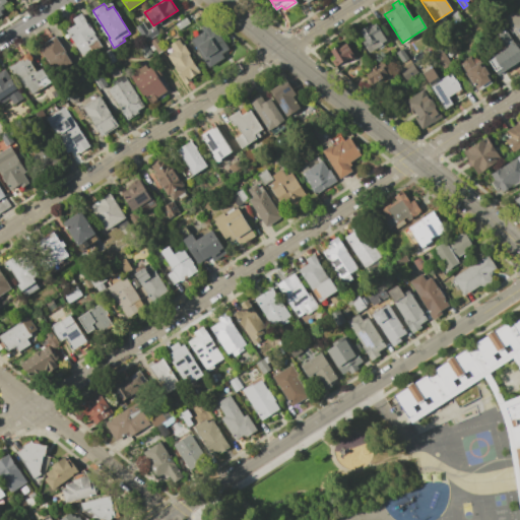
[(519,7),(519,43),(504,18),(519,7)]
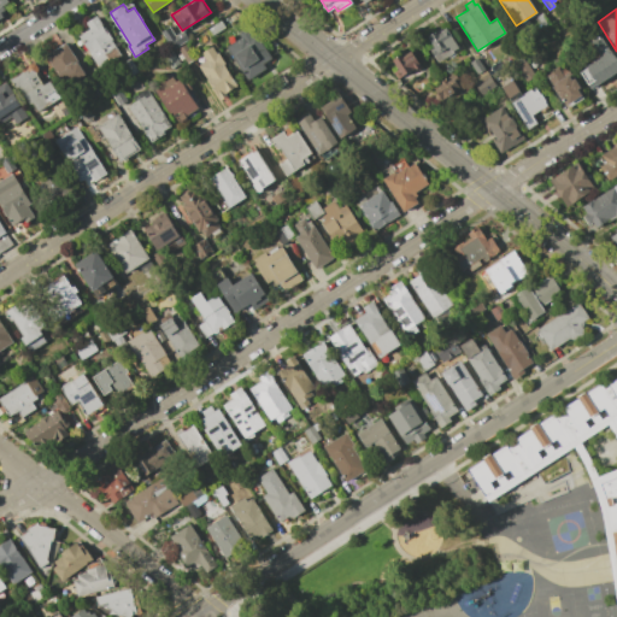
[(541,12),(546,21),(540,24),(534,16),(541,12)]
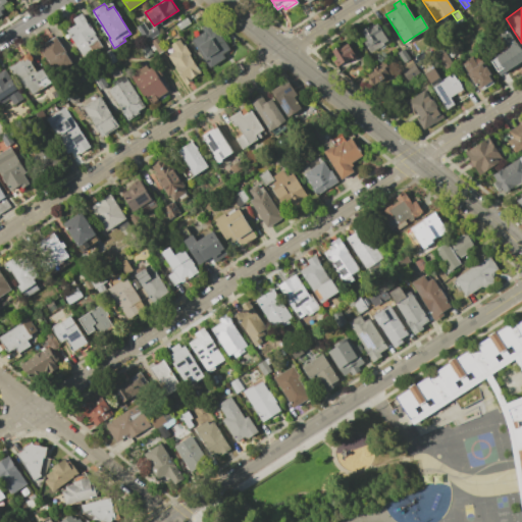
[(95,34),(103,47),(85,59),(66,31),(67,30),(65,27),(74,21),(72,18),(82,12),(95,34)]
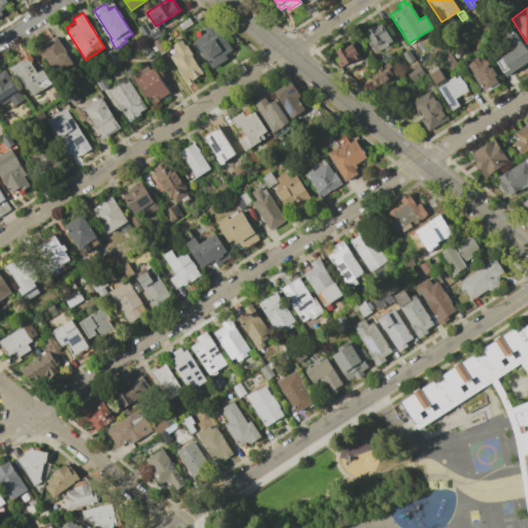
[(178,25),(189,19),(193,24),(183,31),(178,25)]
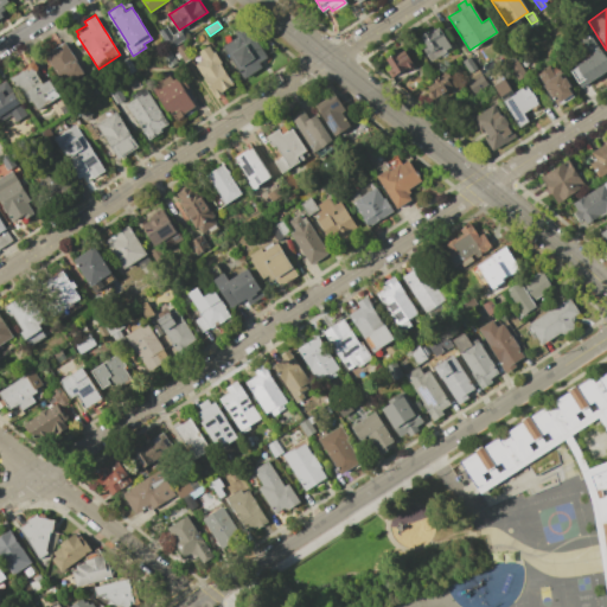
[(172,36),(180,31),(185,39),(170,49),(159,31),(166,26),(172,36)]
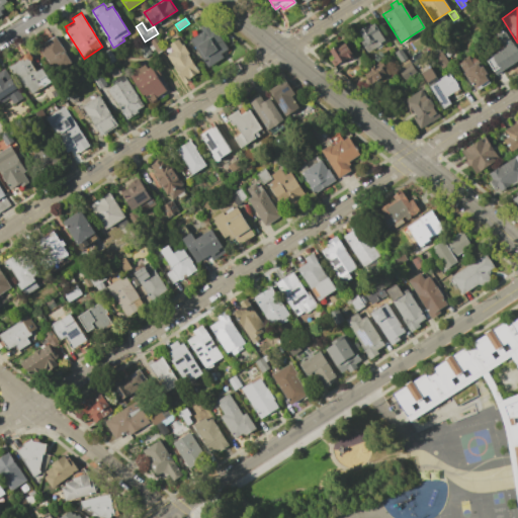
[(365,26),(366,28),(373,23),(383,39),(366,52),(359,40),(363,38),(358,31),(365,26)]
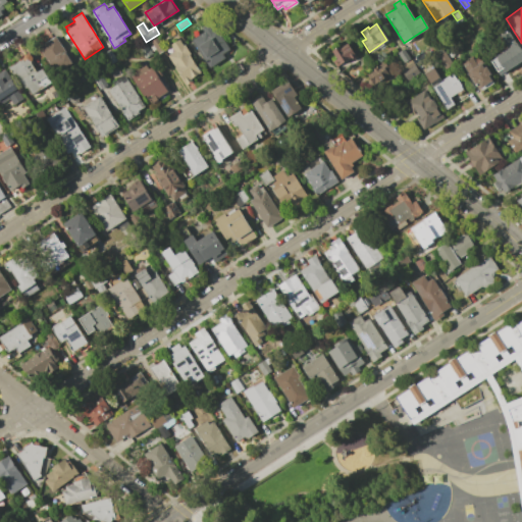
[(210,67),(192,40),(204,32),(202,29),(208,24),(213,31),(216,29),(230,49),(222,54),(224,57),(210,67)]
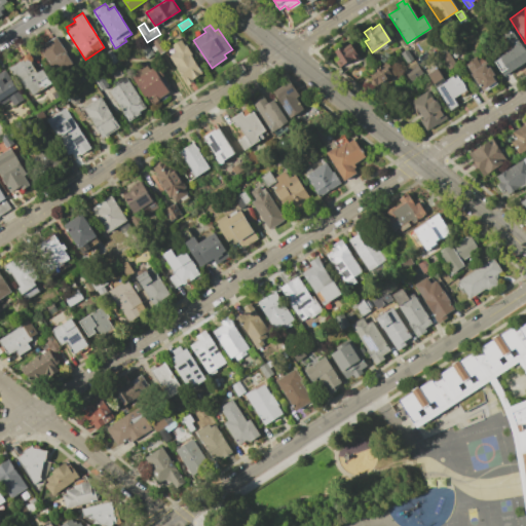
[(510,29),(525,53),(525,60),(502,76),(492,61),(506,51),(497,37),(510,29)]
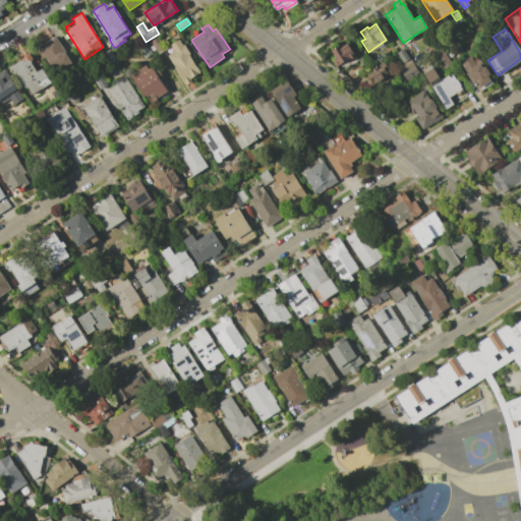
[(56,36),(72,62),(55,72),(39,47),(56,36)]
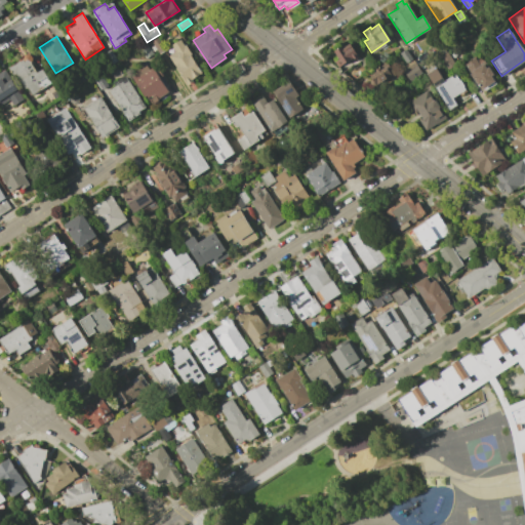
[(158,38),(166,50),(160,54),(152,42),(158,38)]
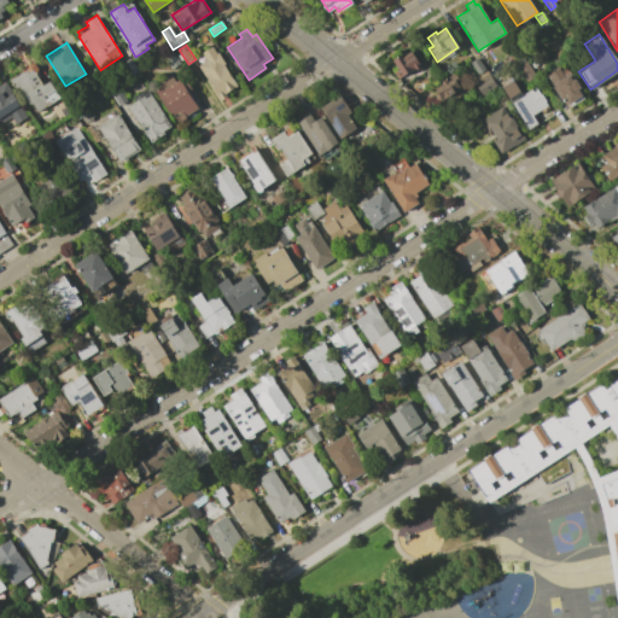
[(203,54),(202,53),(213,46),(216,53),(219,52),(226,64),(225,65),(238,85),(225,93),(226,95),(220,100),(197,66),(202,64),(197,58),(203,54)]
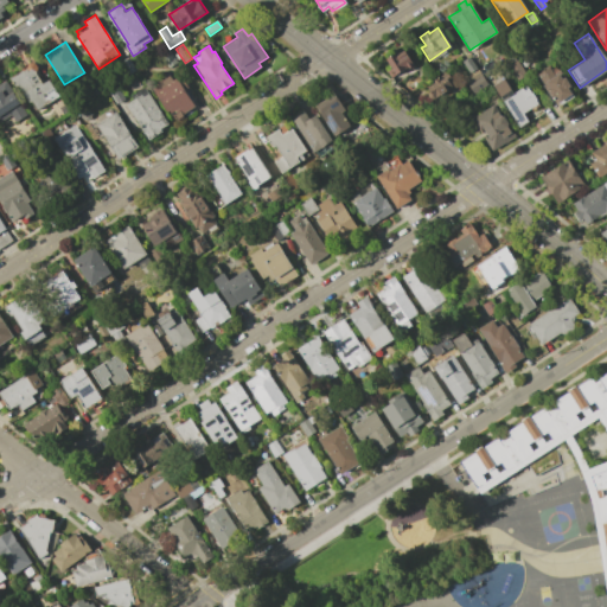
[(398,50),(400,52),(402,50),(411,66),(408,69),(407,66),(390,77),(379,62),(398,50)]
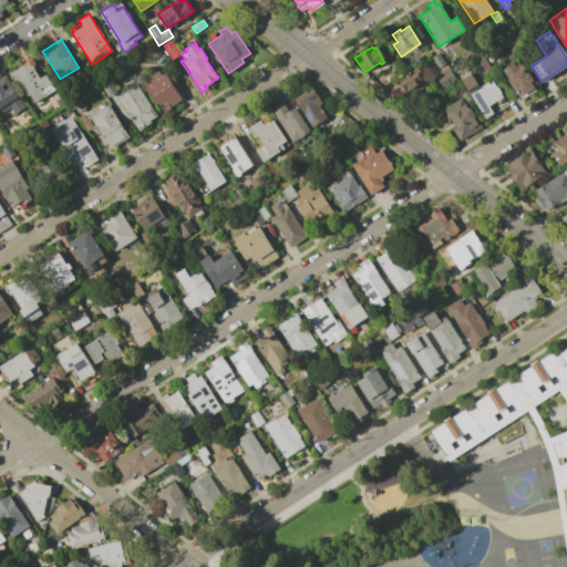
[(158,48),(166,59),(157,64),(151,53),(158,48)]
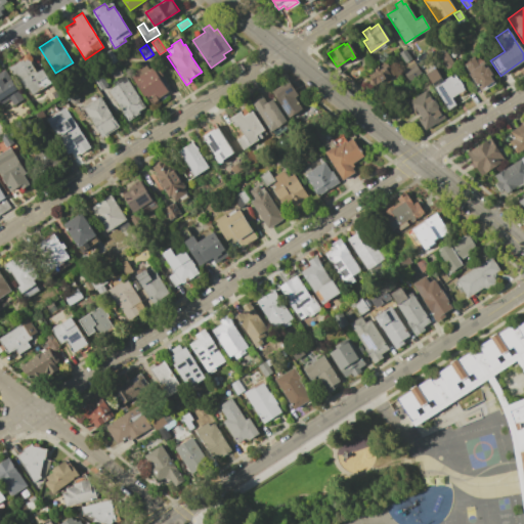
[(404,49),(410,59),(404,62),(398,53),(404,49)]
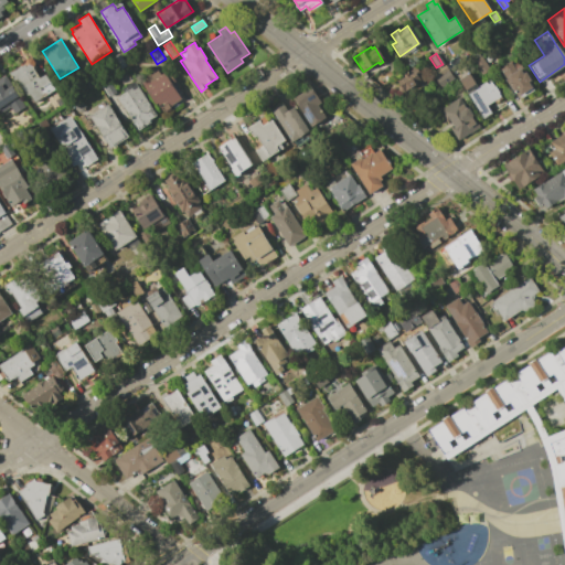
[(480,55),(489,70),(481,74),(472,61),(480,55)]
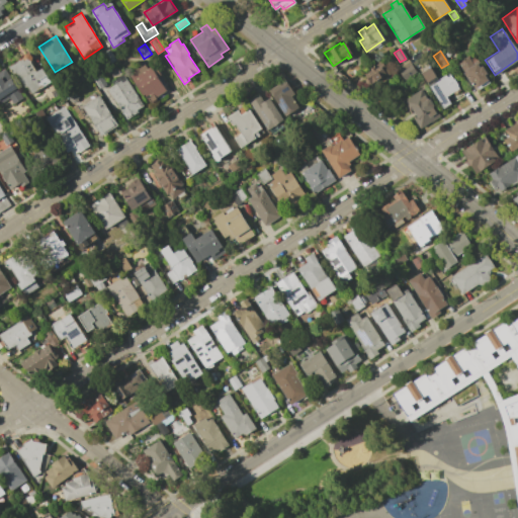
[(23,55),(26,53),(30,54),(32,58),(31,61),(30,62),(36,71),(42,67),(52,81),(32,93),(27,86),(26,87),(16,72),(13,73),(9,67),(22,58),(23,55)]
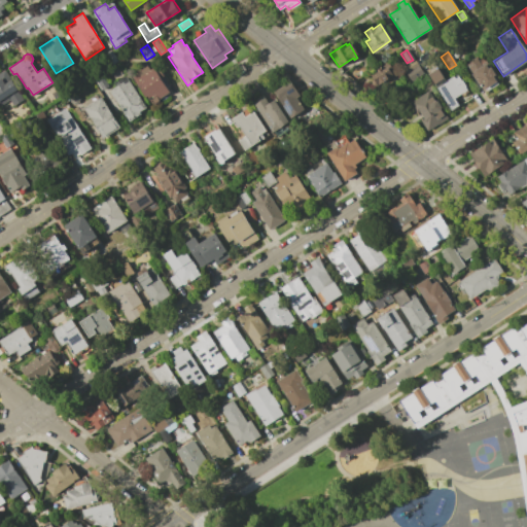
[(476,58),(481,64),(485,61),(487,63),(485,65),(487,69),(490,67),(494,74),(492,75),(495,81),(483,90),(466,64),(476,58)]
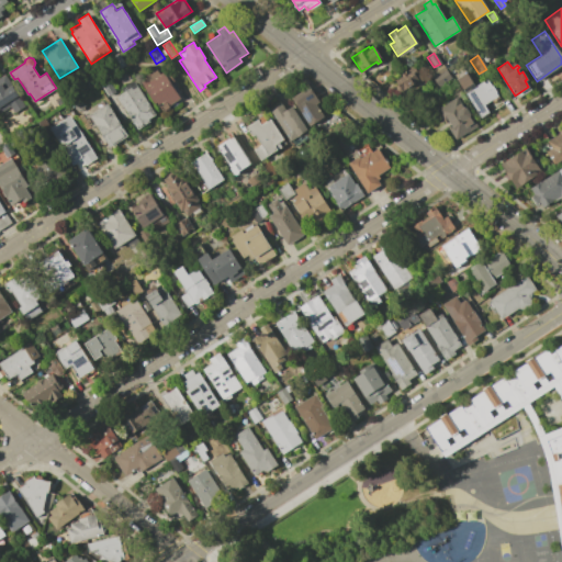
[(441,64),(451,79),(438,87),(431,78),(430,79),(427,74),(441,64)]
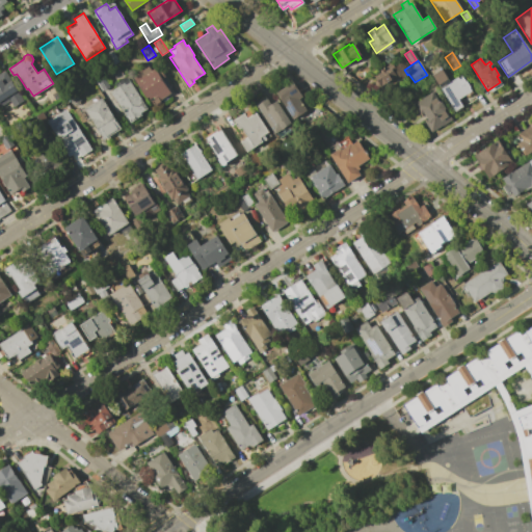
[(387,63),(389,65),(392,64),(395,69),(392,71),(395,76),(374,89),(366,77),(387,63)]
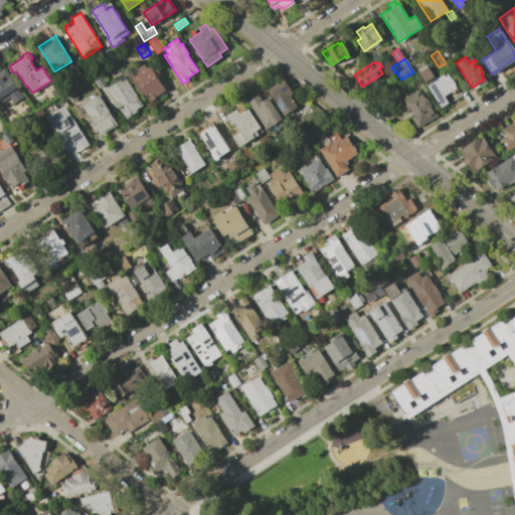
[(129,73),(132,71),(130,69),(139,63),(141,65),(144,63),(146,67),(150,65),(166,90),(150,100),(146,93),(143,95),(129,73)]
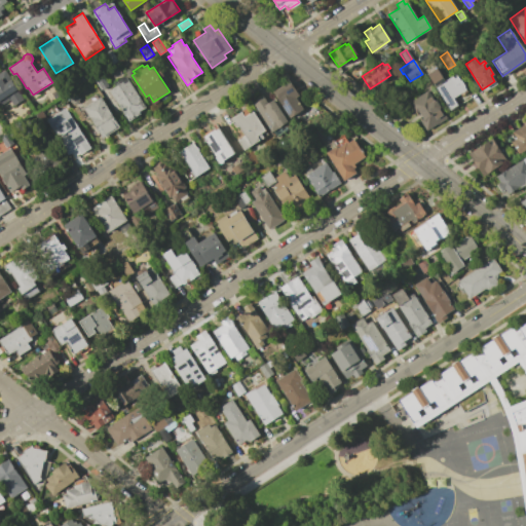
[(436,68),(444,80),(455,74),(465,89),(452,99),(456,105),(449,110),(426,73),(436,68)]
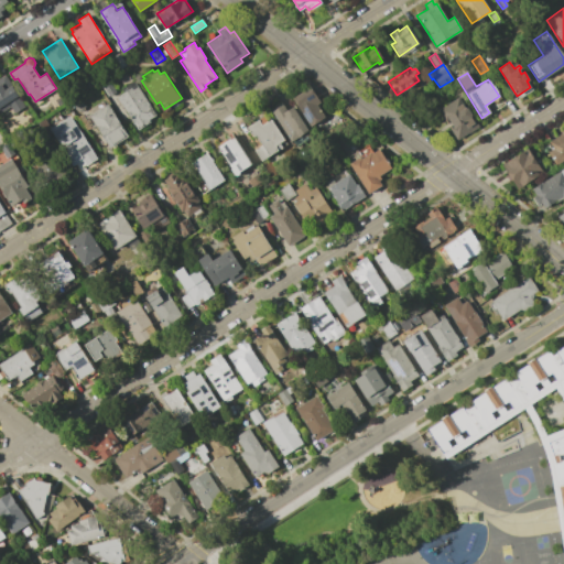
[(11,106),(0,112),(0,78),(7,74),(20,95),(19,96),(25,107),(15,114),(11,106)]
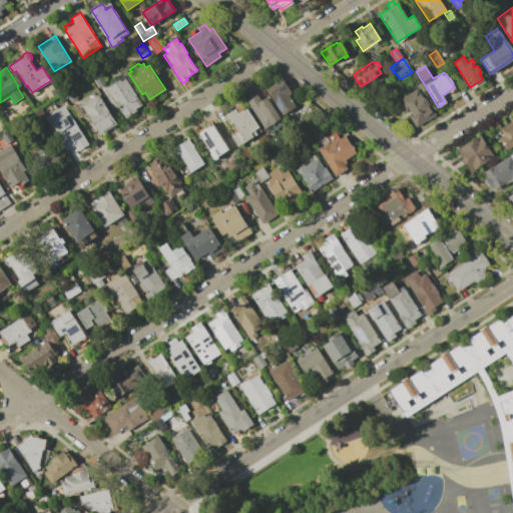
[(106,83),(99,88),(92,77),(98,72),(106,83)]
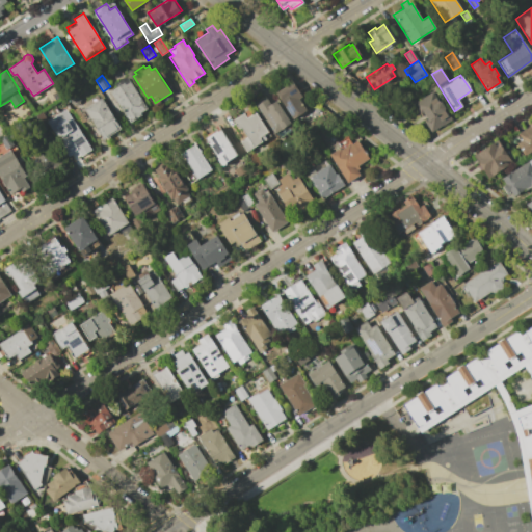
[(127,77),(148,108),(140,112),(142,115),(131,123),(111,91),(116,87),(114,84),(127,77)]
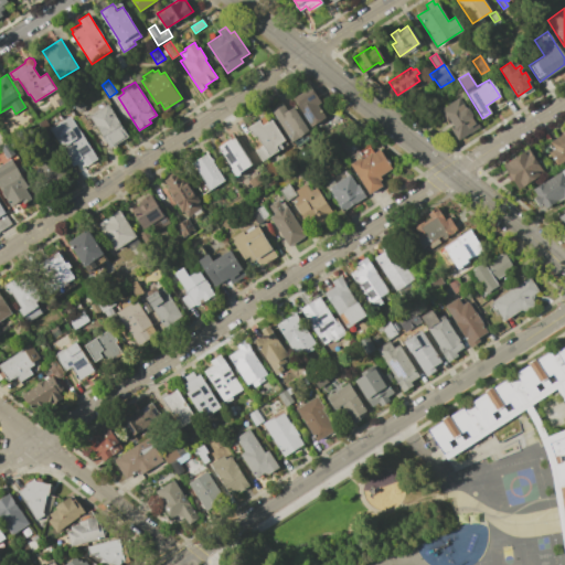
[(294,98),(311,87),(321,103),(318,105),(327,117),(311,127),(294,98)]
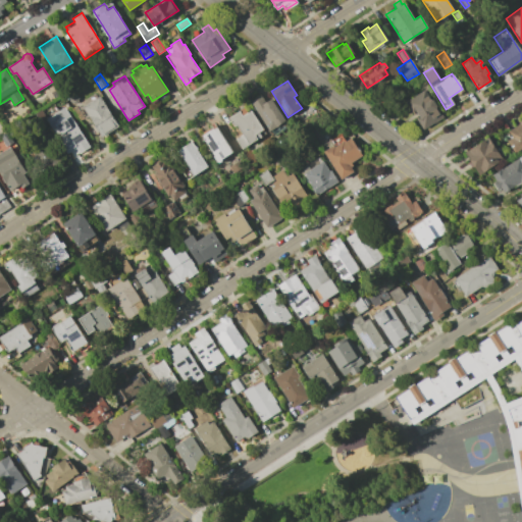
[(79,98),(71,103),(66,95),(73,90),(79,98)]
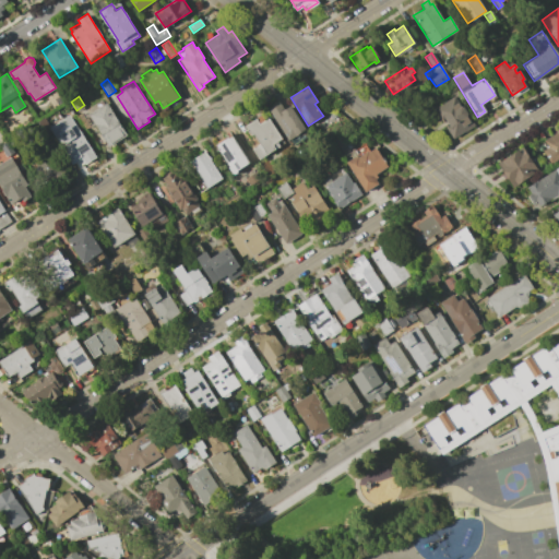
[(438,108),(437,107),(453,96),(461,107),(462,106),(467,115),(466,116),(471,122),(472,121),(474,126),(452,139),(445,128),(449,126),(443,118),(441,120),(435,110),(438,108)]
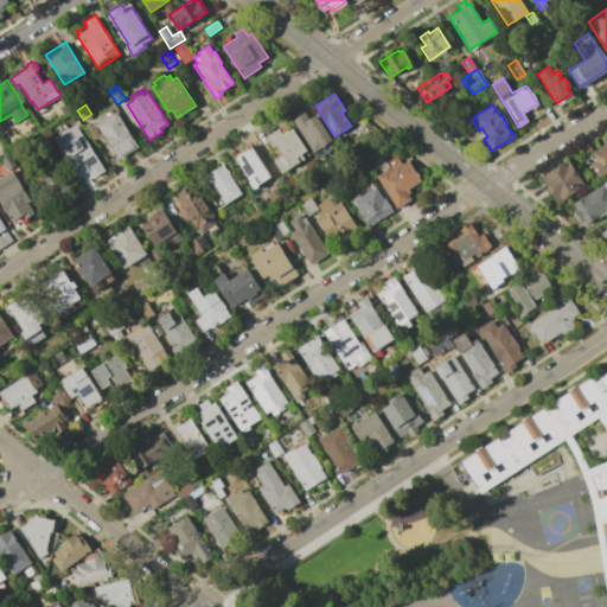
[(313,153),(292,117),(304,110),(310,119),(315,115),(332,141),(313,153)]
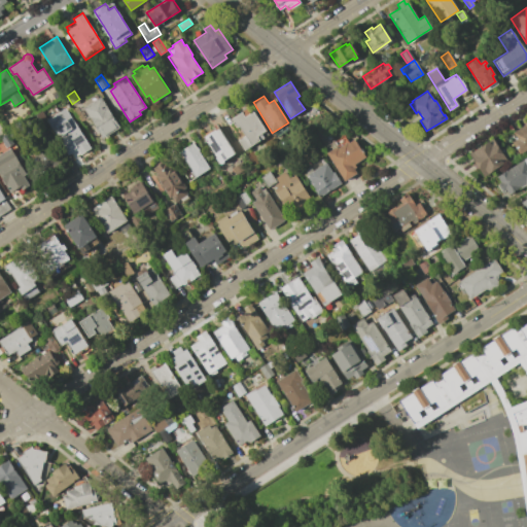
[(101,97),(119,127),(104,137),(84,108),(101,97)]
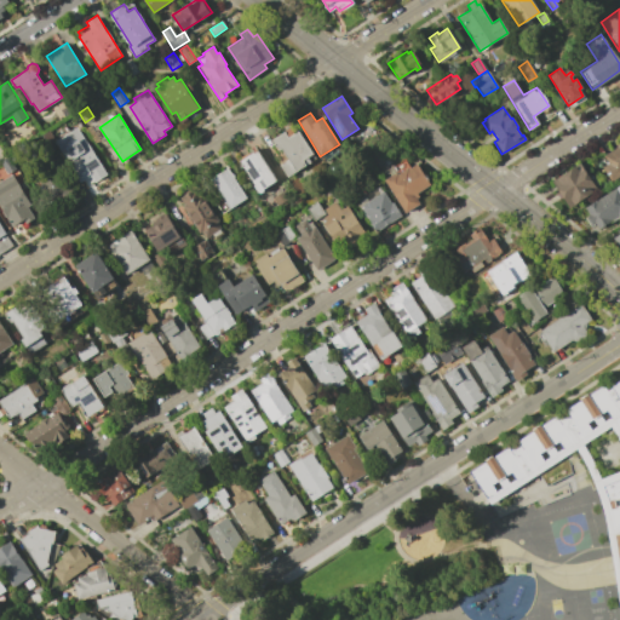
[(108,173),(96,182),(91,176),(81,182),(55,142),(78,127),(108,173)]
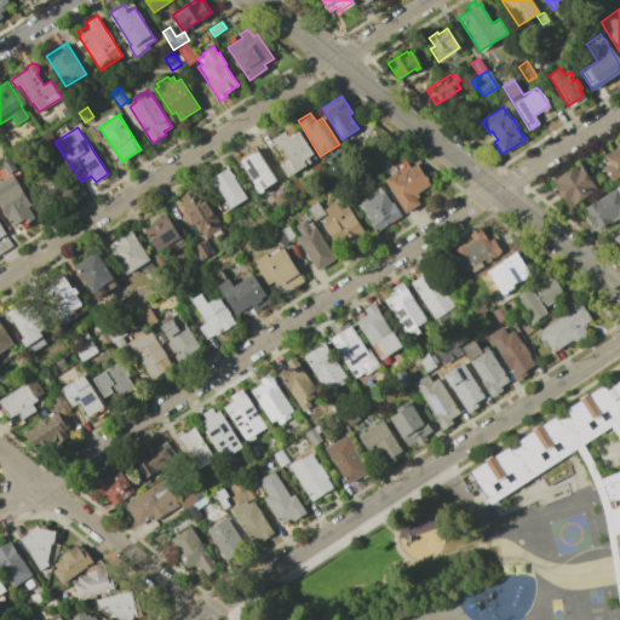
[(279,150),(271,139),(290,127),(294,135),(298,132),(313,154),(308,158),(311,162),(287,177),(280,165),(288,160),(281,149),(279,150)]
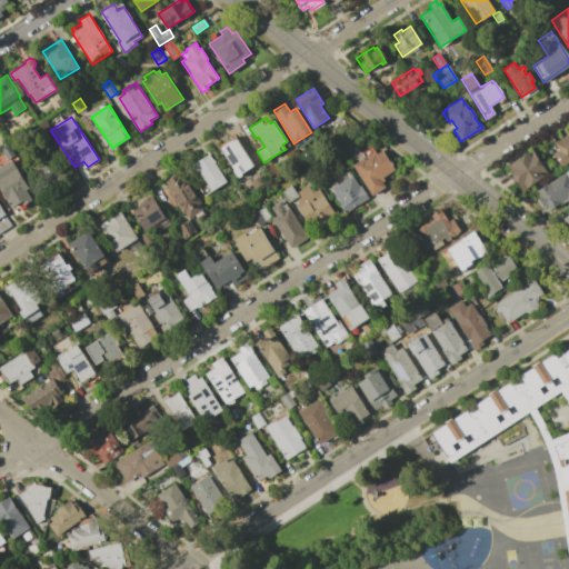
[(568,125),(568,160),(561,166),(545,142),(568,125)]
